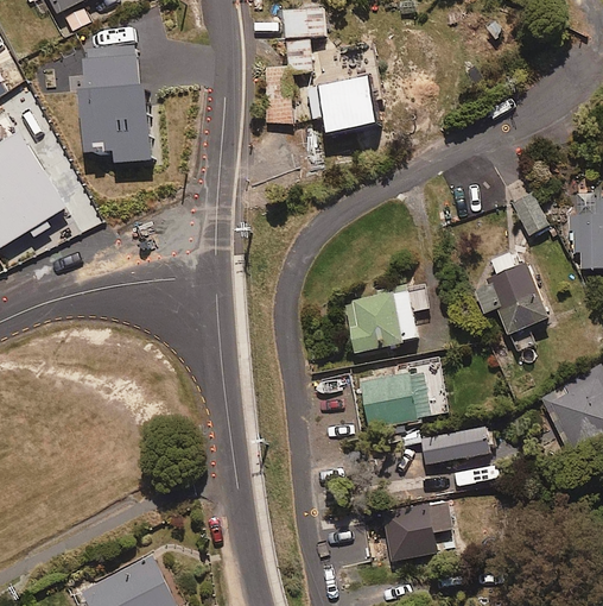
[(50,0),(57,12),(65,31),(86,23),(76,2),(81,0),(50,0)]
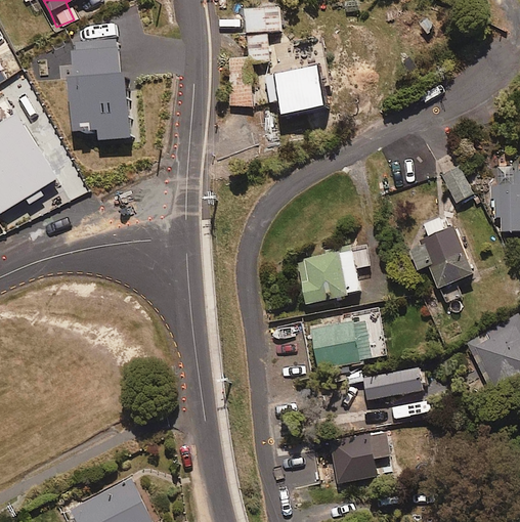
[(246,7),(246,31),(267,30),(280,30),(279,6),(246,7)]
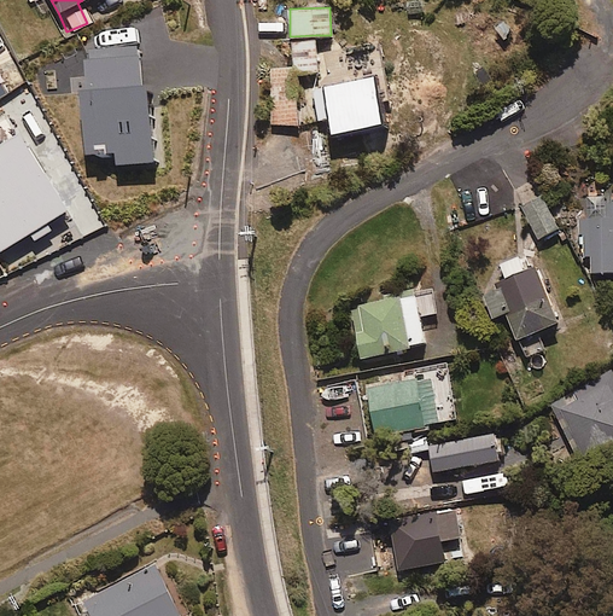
[(316,71),(315,35),(290,36),(291,69),(269,69),(269,126),(295,125),(295,73),(316,71)]
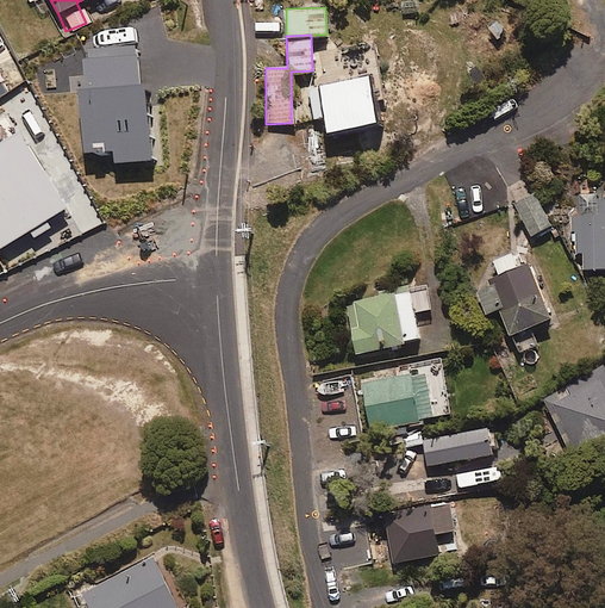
[(328,132),(384,119),(373,72),(307,87),(315,118),(324,116),(328,132)]
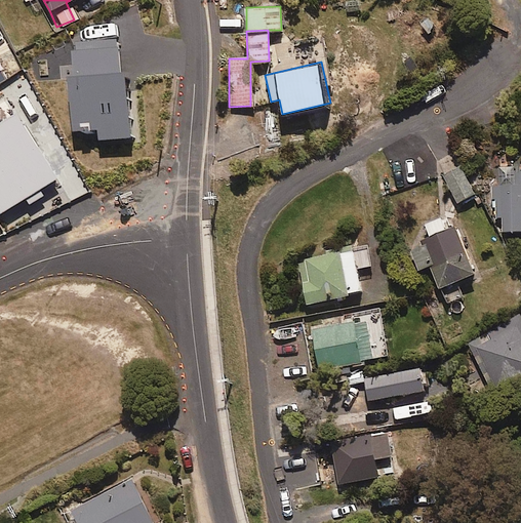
[(0,212),(75,168),(27,85),(0,101),(0,212)]
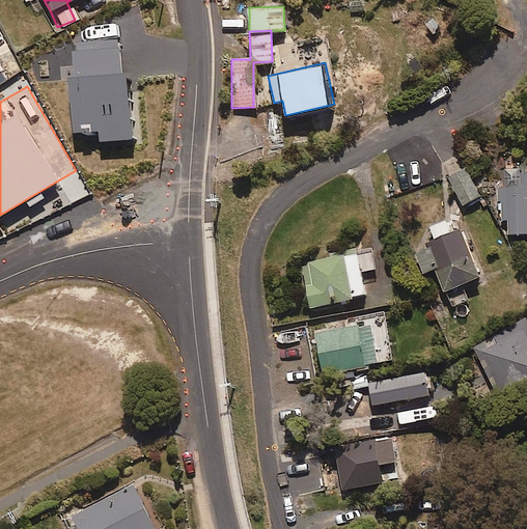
[(459,206),(475,197),(461,169),(444,178),(459,206)]
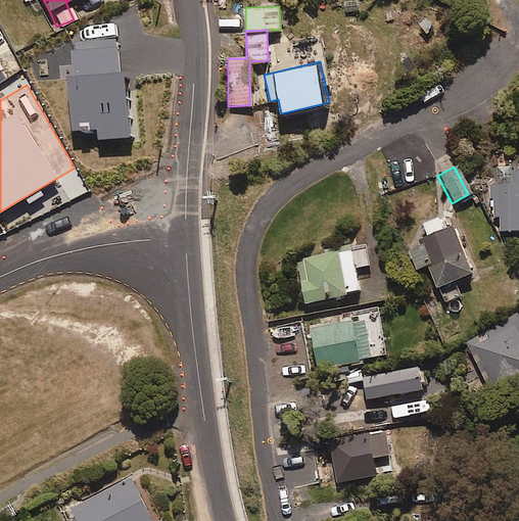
[(508,182),(490,183),(490,218),(497,218),(497,232),(518,230),(518,172),(507,172),(508,182)]
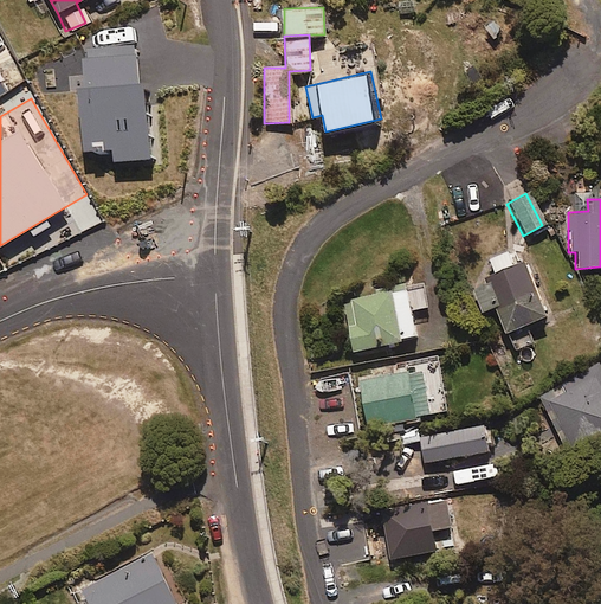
[(519,264),(510,268),(504,254),(484,262),(488,271),(475,276),(477,282),(469,284),(479,313),(491,308),(502,334),(542,317),(519,264)]
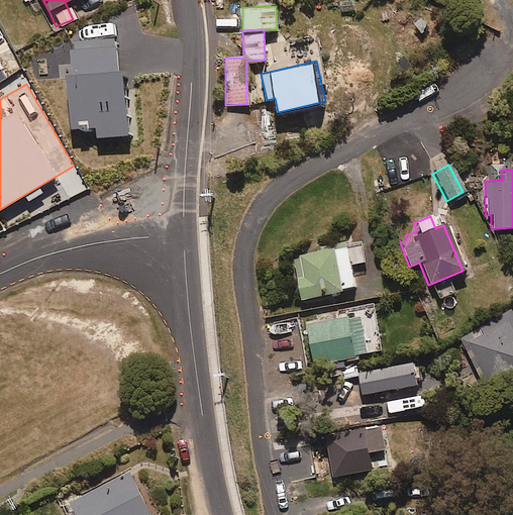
[(289,260),(301,300),(354,285),(349,267),(365,263),(357,239),(289,260)]
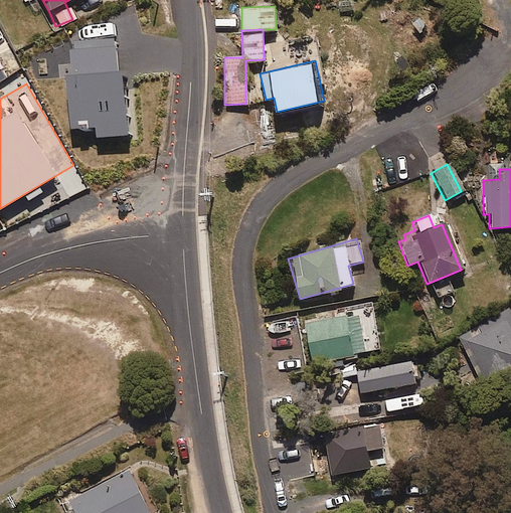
[(454,339),(480,384),(510,366),(510,310),(509,307),(454,339)]
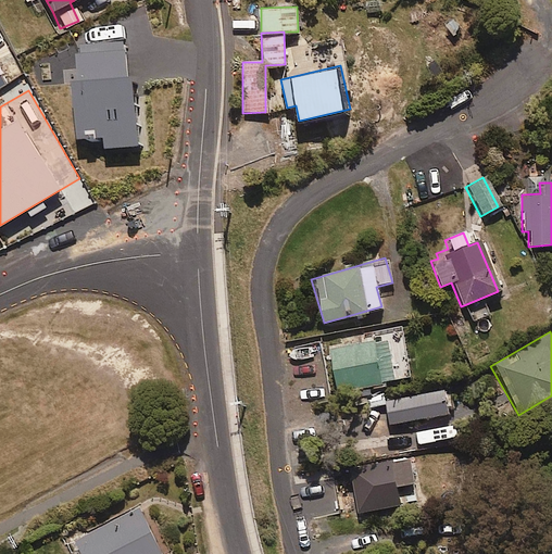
[(335,391),(396,381),(389,340),(328,350),(335,391)]
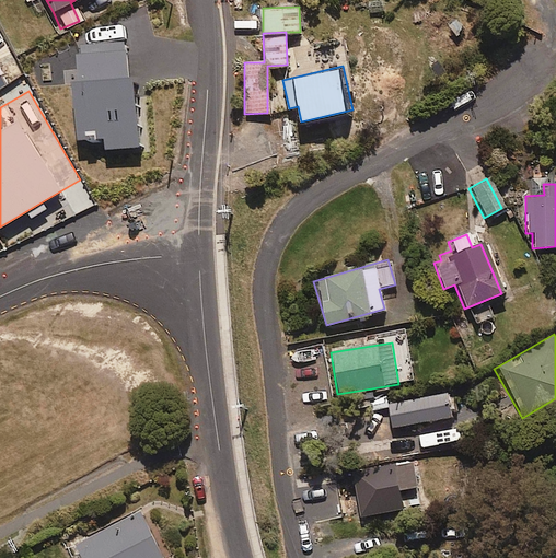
[(402,488),(420,486),(418,460),(352,468),(359,514),(404,509),(402,488)]
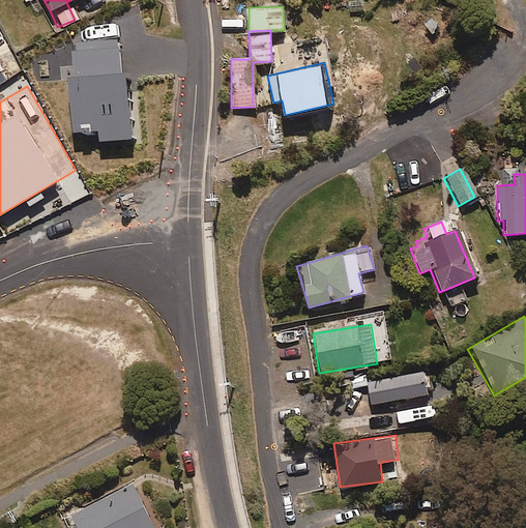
[(135,482),(61,521),(65,527),(157,527),(135,482)]
